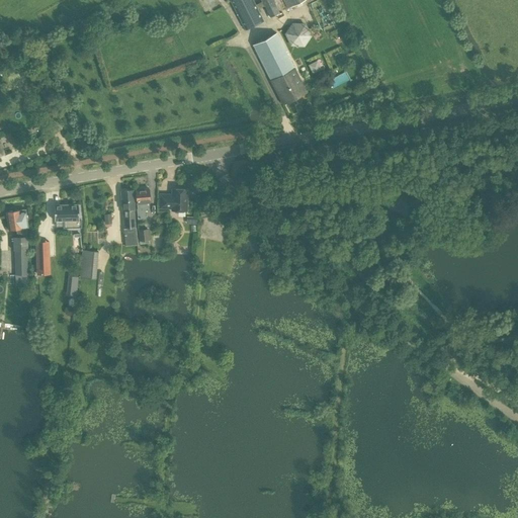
[(256,4),(254,0),(232,0),(246,28),(264,19),(259,9),(265,6),(263,1),(256,4)]
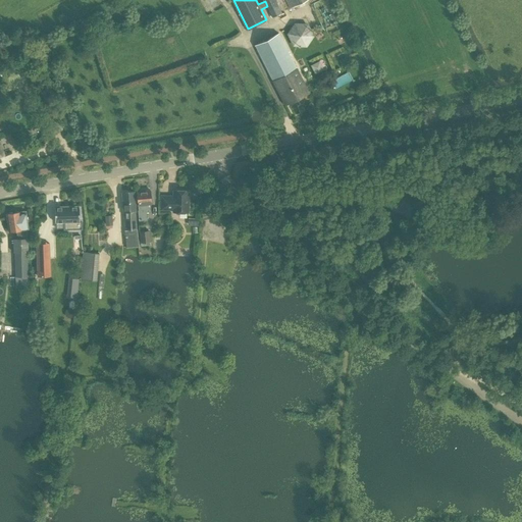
[(282,11),(275,0),(264,0),(265,1),(267,6),(272,16),(282,11)]
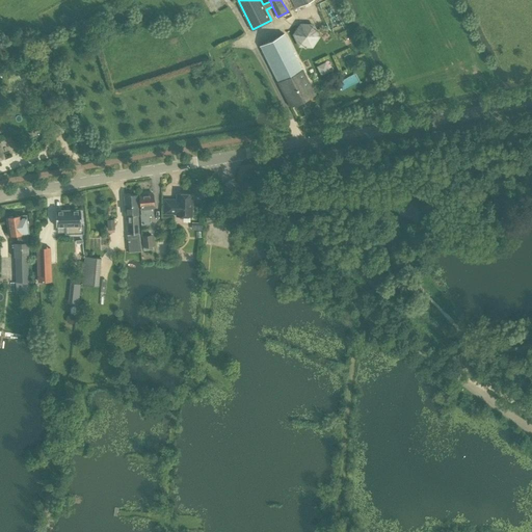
[(317,21),(295,24),(298,47),(320,44),(317,21)]
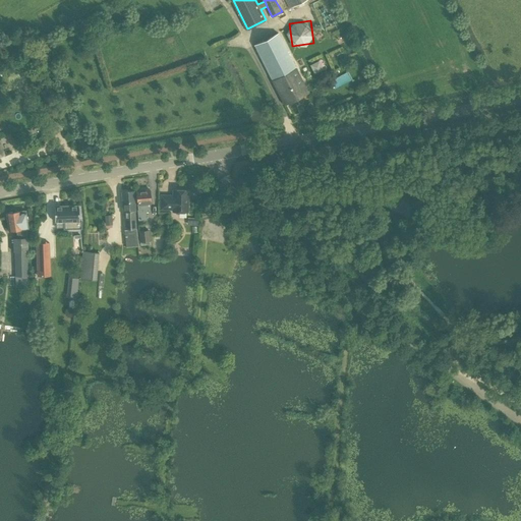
[(285,103),(308,91),(279,32),(255,44),(285,103)]
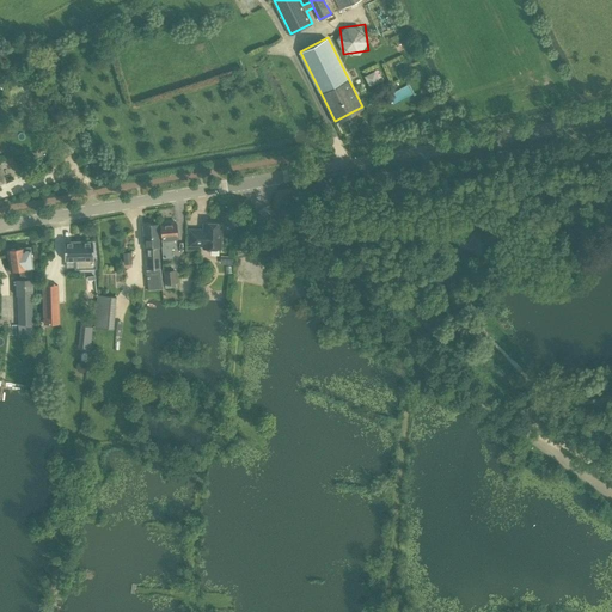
[(175,238),(178,237),(177,221),(160,222),(163,245),(164,258),(173,257),(172,248),(176,248),(175,238)]
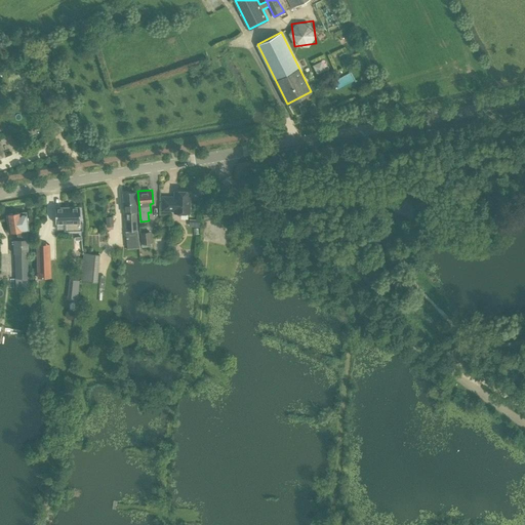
[(190,212),(190,191),(175,190),(175,196),(163,196),(163,209),(175,209),(175,212),(190,212)]
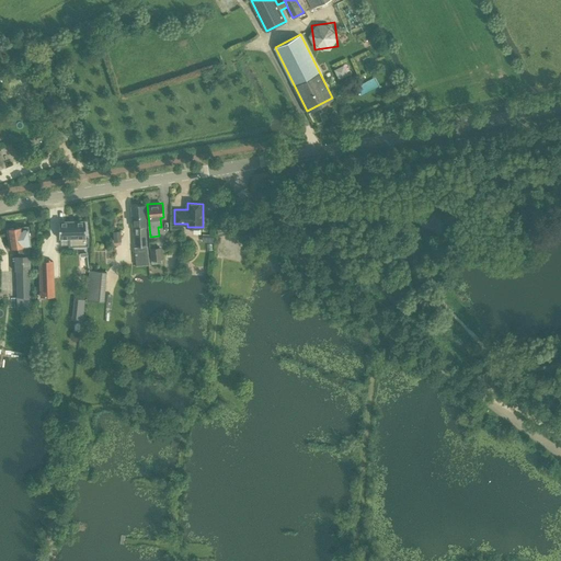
[(149,265),(148,245),(145,205),(132,205),(136,265),(149,265)]
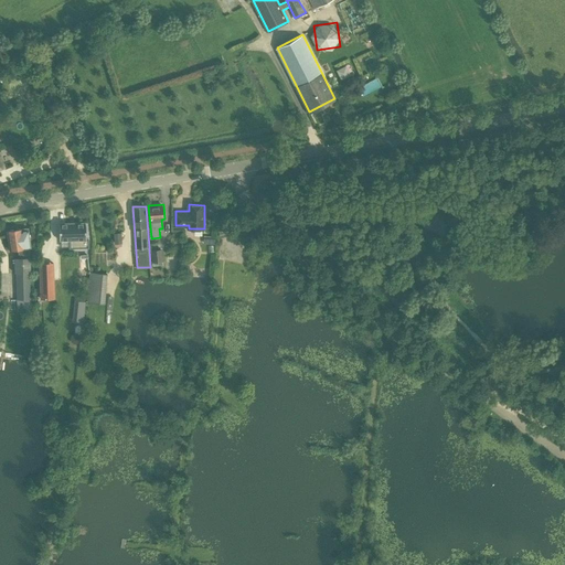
[(86,240),(85,223),(59,224),(60,241),(70,241),(70,248),(81,247),(81,248),(87,247),(87,240),(86,240)]
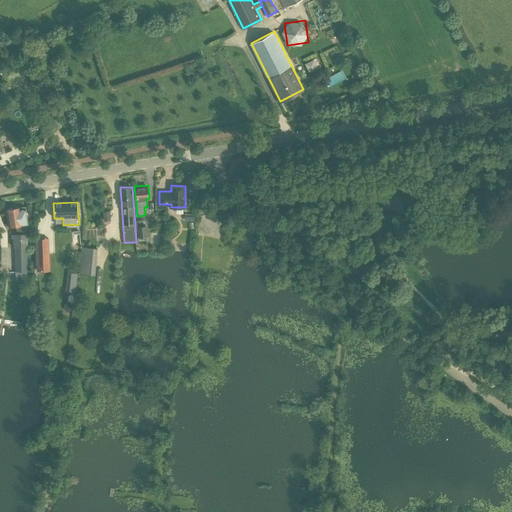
[(9,226),(28,223),(26,206),(20,206),(7,208),(9,226)]
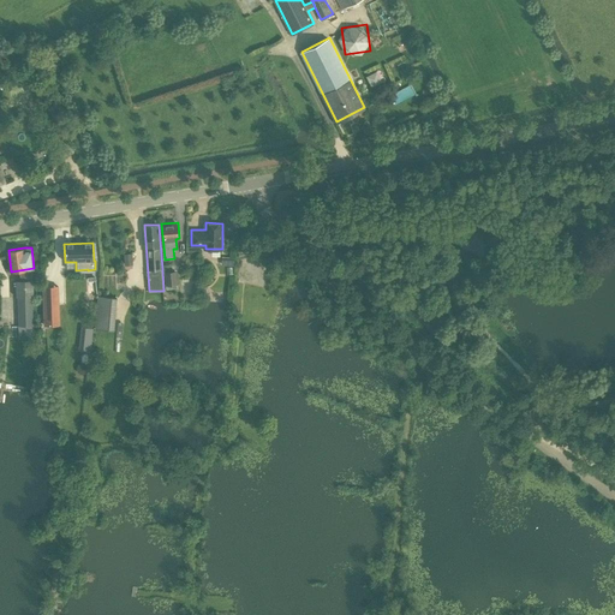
[(166,290),(178,288),(175,272),(165,273),(166,290)]
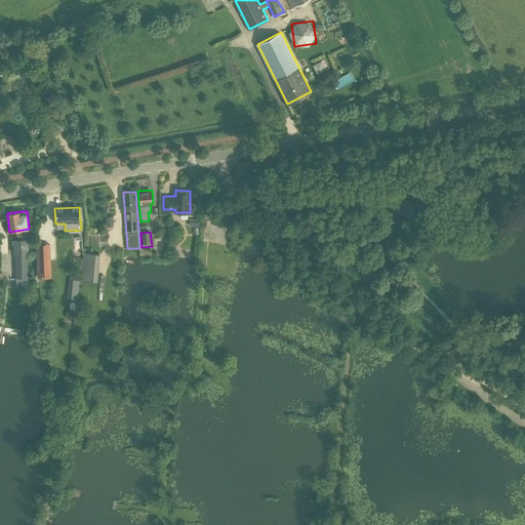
[(76,253),(83,252),(82,237),(74,238),(76,253)]
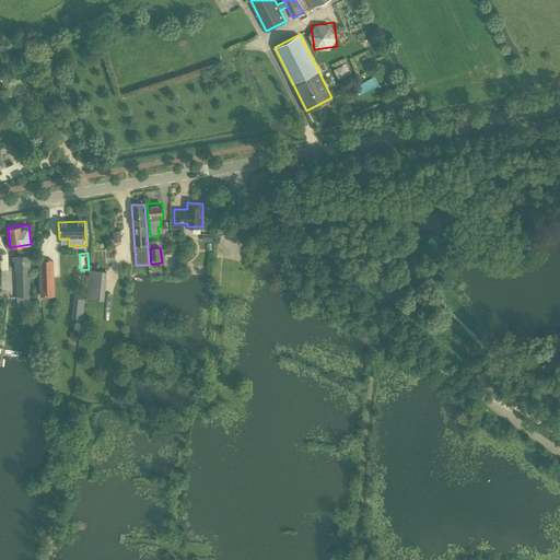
[(30,269),(31,269),(30,254),(15,255),(15,269),(16,269),(18,295),(30,295),(30,269)]
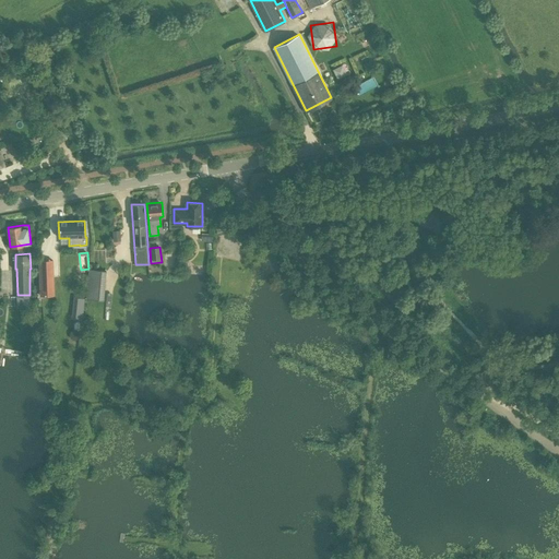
[(52,269),(39,269),(40,296),(54,295),(52,269)]
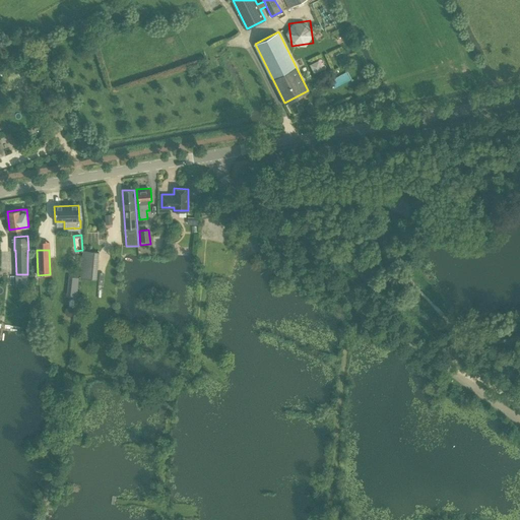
[(96,279),(99,253),(82,251),(80,278),(96,279)]
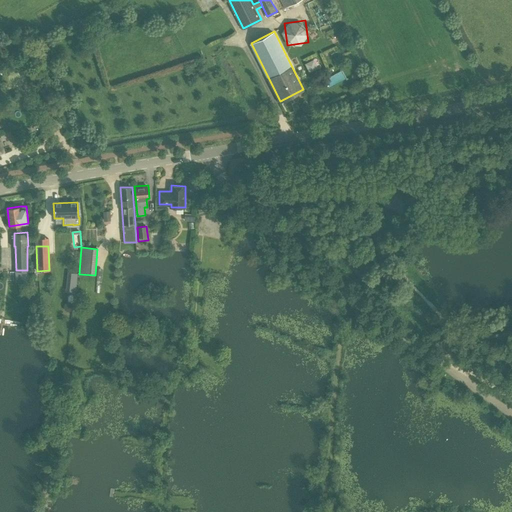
[(75,292),(77,274),(68,273),(66,291),(75,292)]
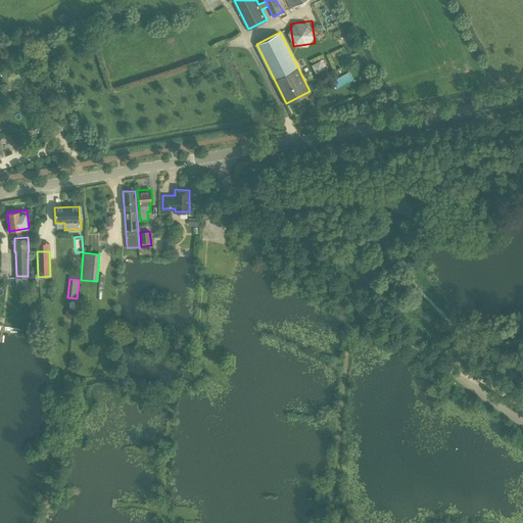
[(168,416),(170,405),(161,402),(159,415),(168,416)]
